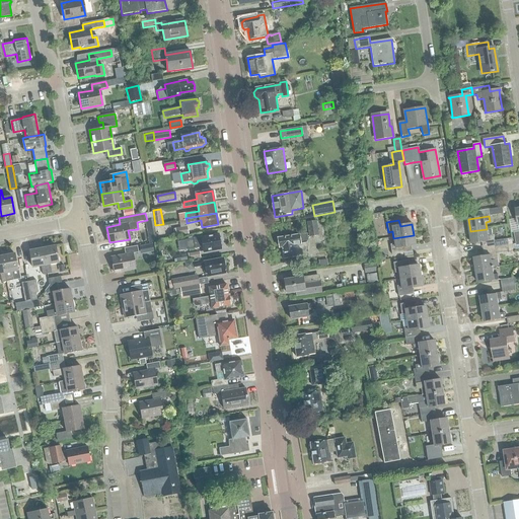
[(306,222),(309,237),(318,235),(316,221),(306,222)]
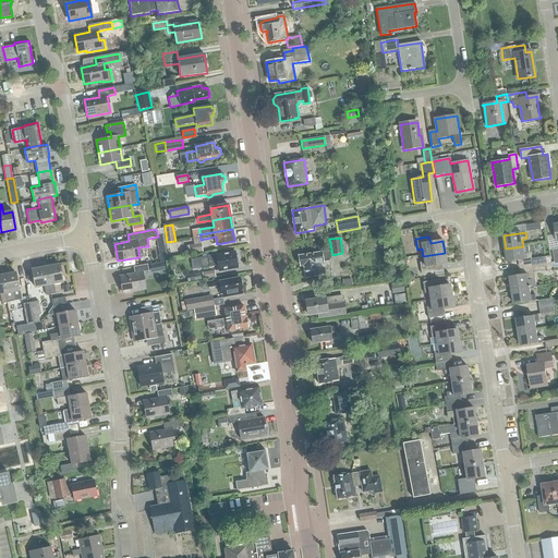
[(203,252),(201,243),(189,246),(190,254),(203,252)]
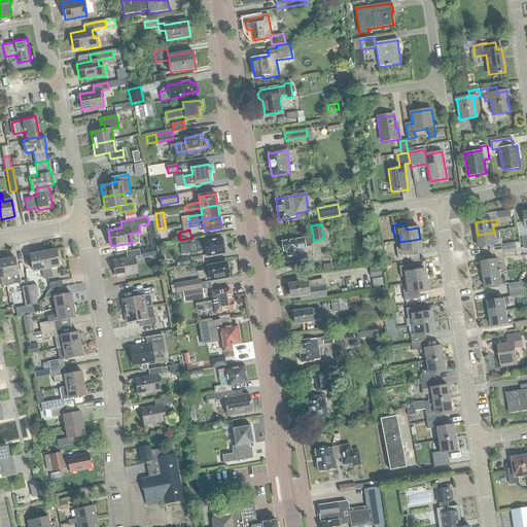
[(494,233),(478,235),(480,248),(496,245),(497,252),(503,251),(516,249),(517,249),(516,243),(501,245),(499,233),(495,234),(494,233)]
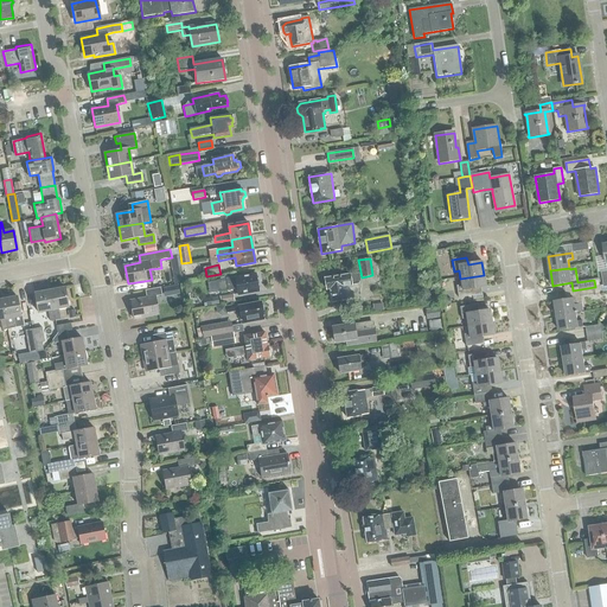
[(327,289),(330,289),(332,301),(362,298),(359,285),(351,286),(351,282),(359,281),(358,274),(325,279),(327,289)]
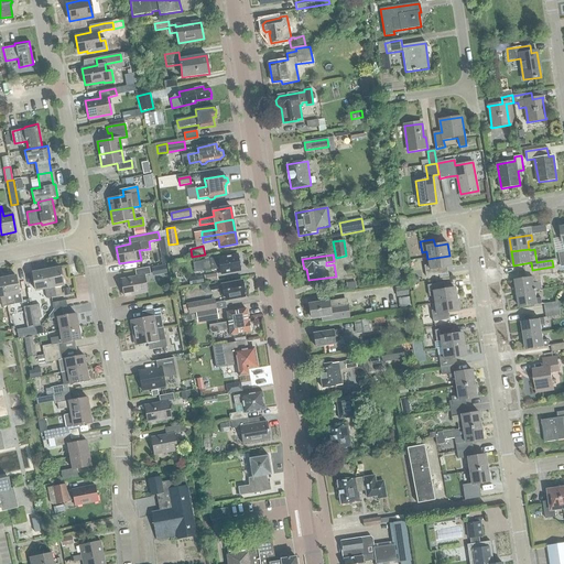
[(240,269),(241,268),(240,262),(239,261),(238,256),(221,259),(221,258),(196,262),(198,273),(219,269),(220,274),(240,271),(240,269)]
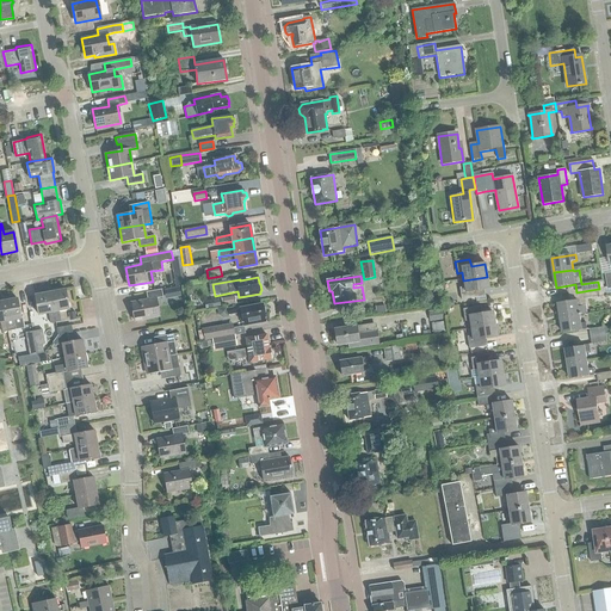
[(487,277),(463,281),(464,288),(460,289),(462,301),(486,296),(485,290),(489,289),(487,277)]
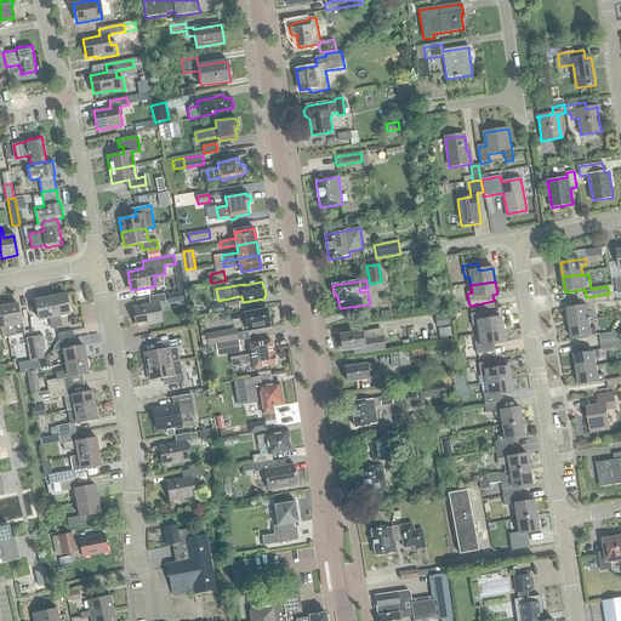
[(50,298),(56,329),(62,328),(60,317),(69,314),(66,295),(50,298)]
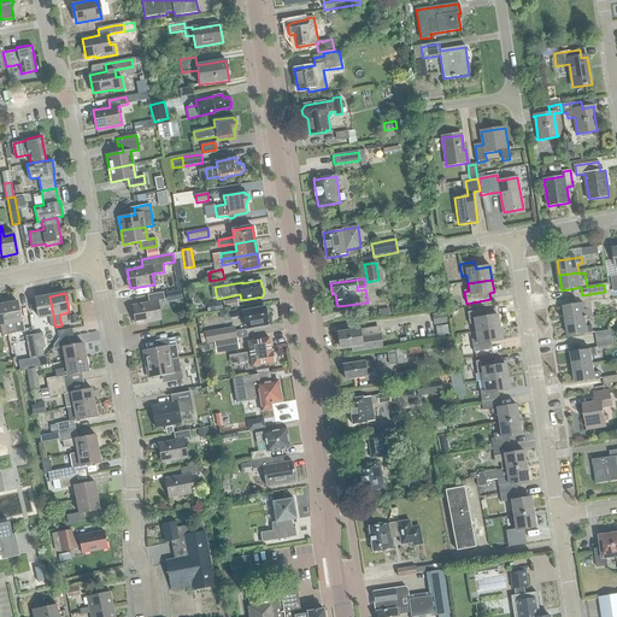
[(133,306),(136,324),(162,319),(158,301),(164,300),(163,293),(147,295),(148,303),(133,306)]
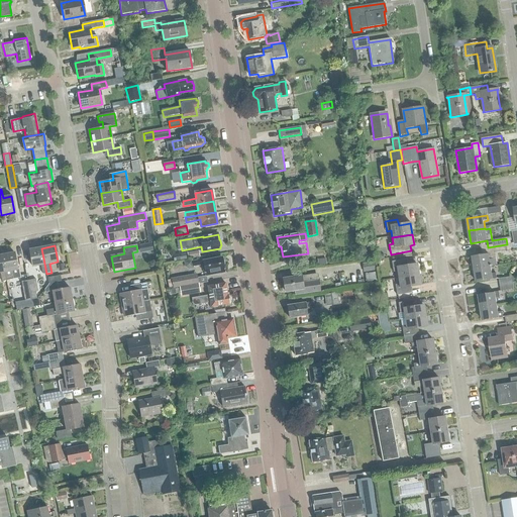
[(28,250),(32,267),(40,266),(42,274),(46,274),(41,248),(28,250)]
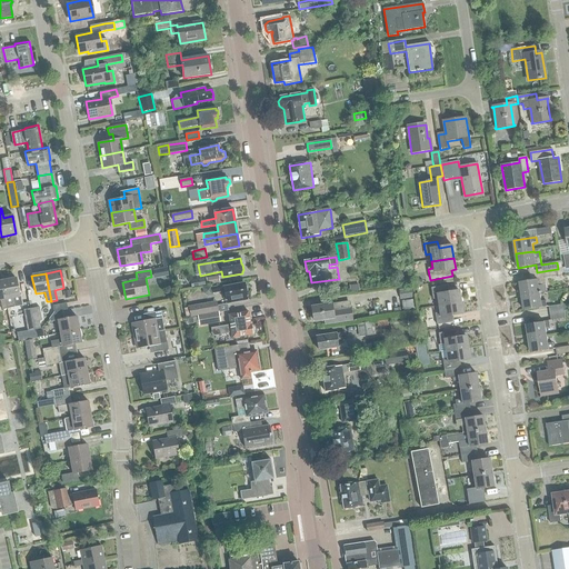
[(206,279),(207,286),(219,283),(218,277),(206,279)]
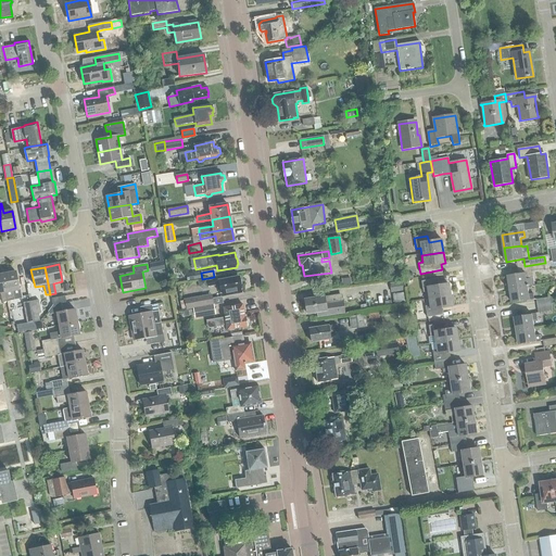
[(22,299),(21,289),(20,289),(19,289),(15,273),(1,275),(7,302),(22,299)]
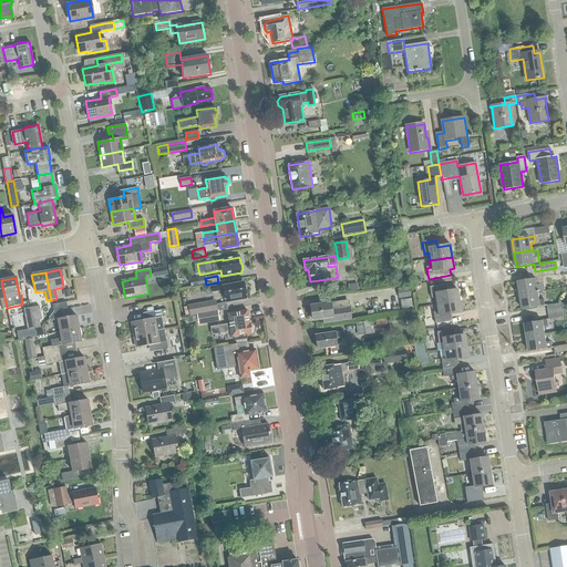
[(204,278),(189,280),(191,287),(205,285),(204,278)]
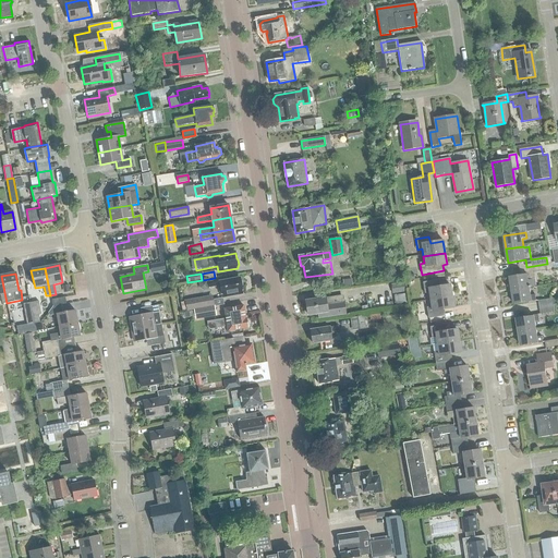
[(521,276),(510,278),(512,291),(530,288),(535,287),(534,276),(528,276),(528,275),(521,276)]
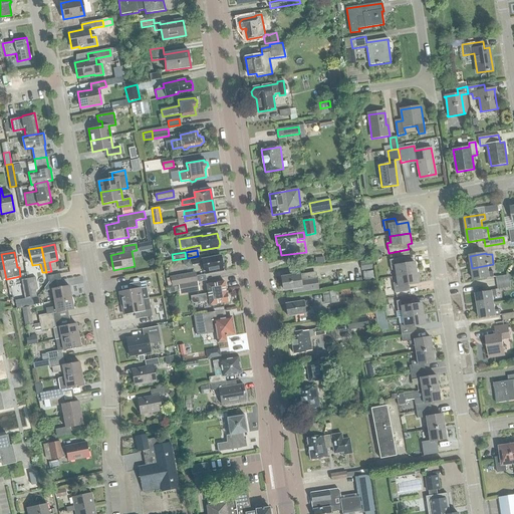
[(191,260),(191,258),(183,260),(184,265),(187,268),(192,267),(192,265),(203,263),(204,268),(202,269),(203,272),(205,273),(205,275),(223,271),(222,264),(223,263),(222,260),(221,259),(221,257),(203,260),(203,258),(191,260)]
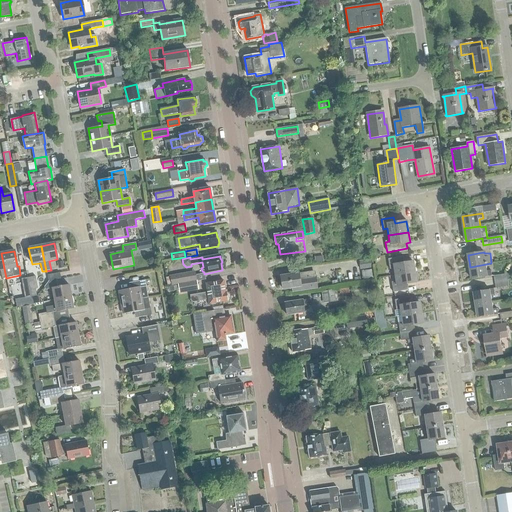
[(394,269),(395,275),(414,272),(413,262),(401,264),(400,258),(388,260),(389,270),(394,269)]
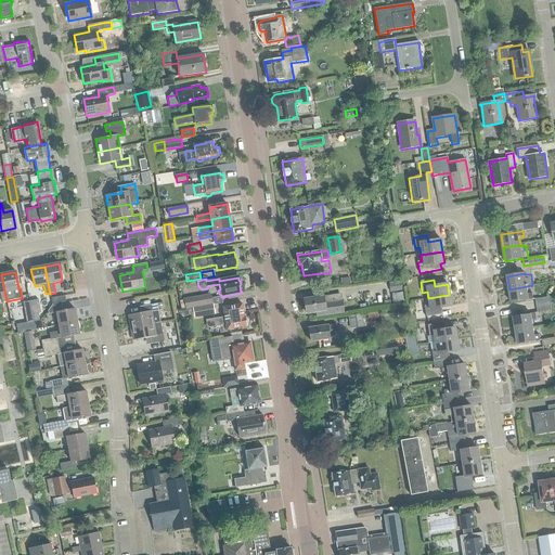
[(402,281),(389,283),(390,293),(403,291),(402,281)]
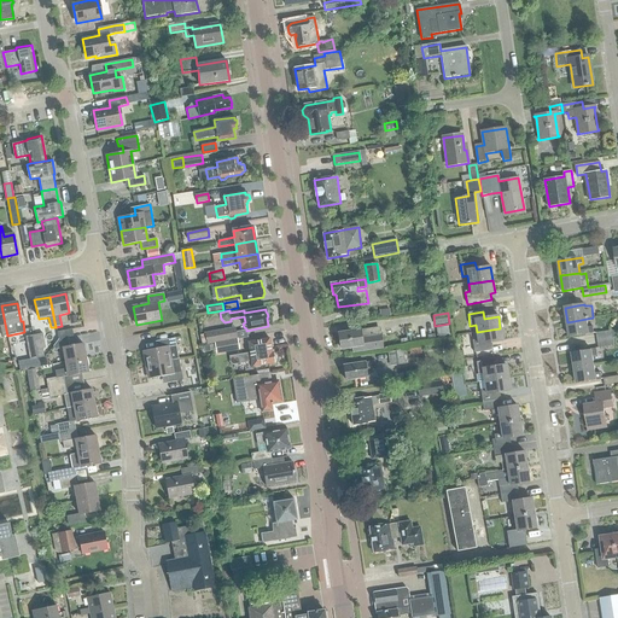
[(587,319),(567,322),(570,337),(594,333),(593,327),(588,327),(587,319)]
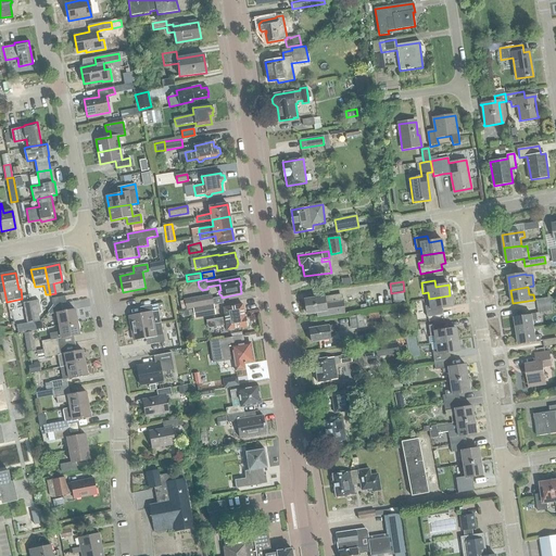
[(307,314),(317,313),(318,317),(344,313),(342,303),(341,295),(323,299),(323,298),(305,301),(307,314)]
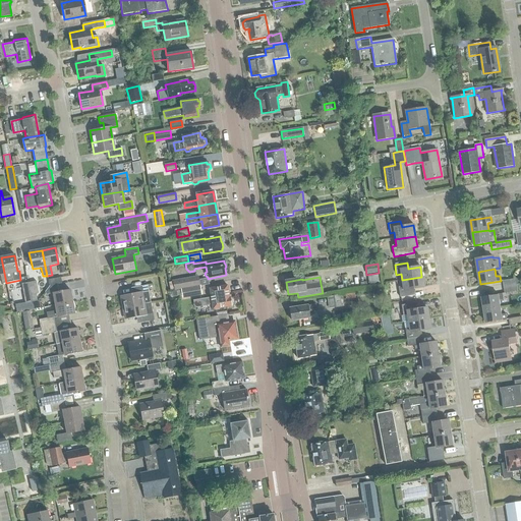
[(421,277),(402,280),(403,287),(399,288),(400,298),(413,296),(412,291),(423,289),(421,277)]
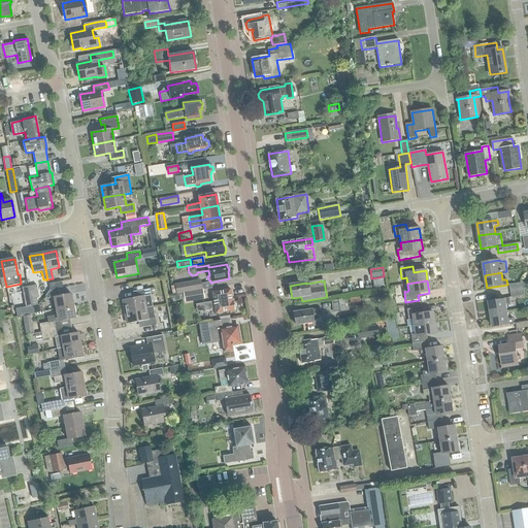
[(50,290),(51,290),(58,288),(62,288),(61,282),(48,284),(50,290)]
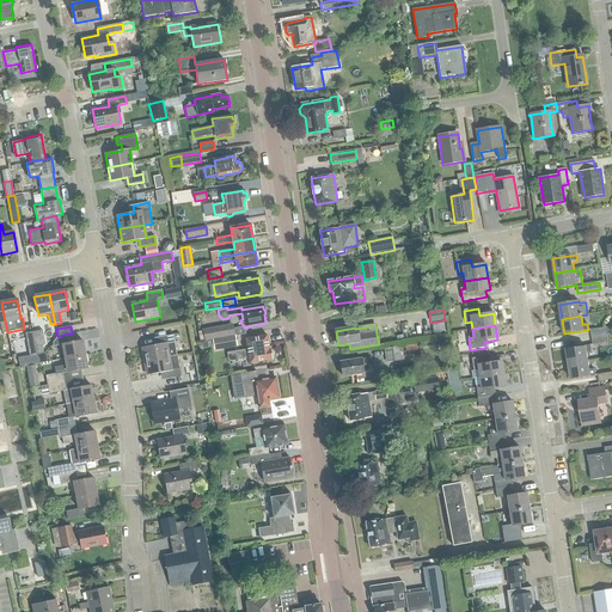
[(233,329),(224,331),(224,326),(203,330),(204,341),(234,336),(233,329)]
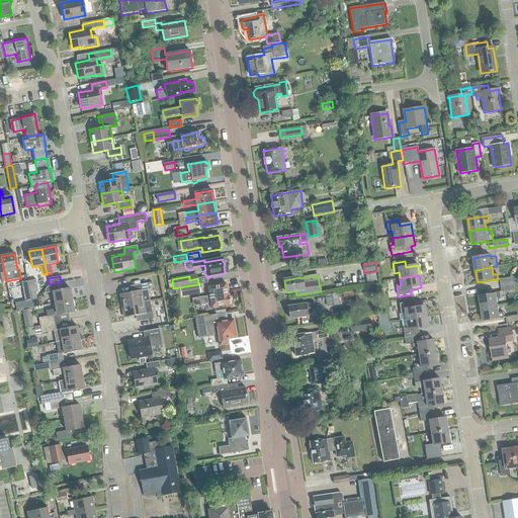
[(514,283),(513,277),(500,279),(501,286),(514,283)]
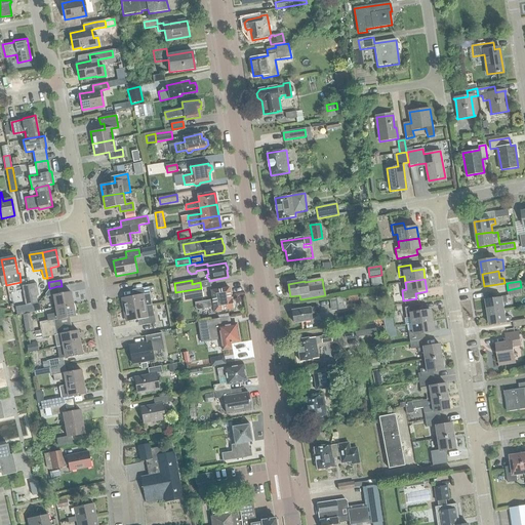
[(38,296),(36,284),(28,285),(32,305),(37,304),(36,296),(38,296)]
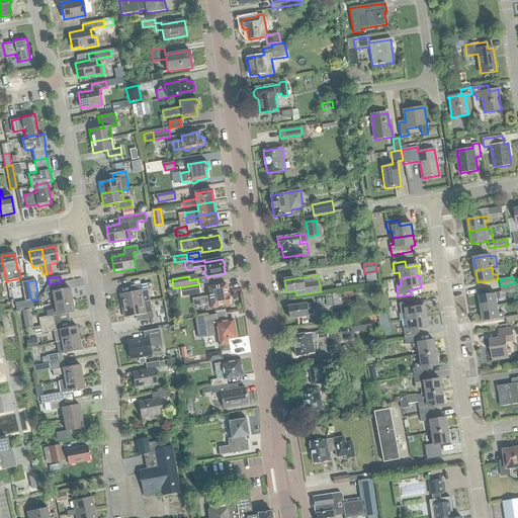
[(27,281),(21,282),(25,303),(31,300),(27,281)]
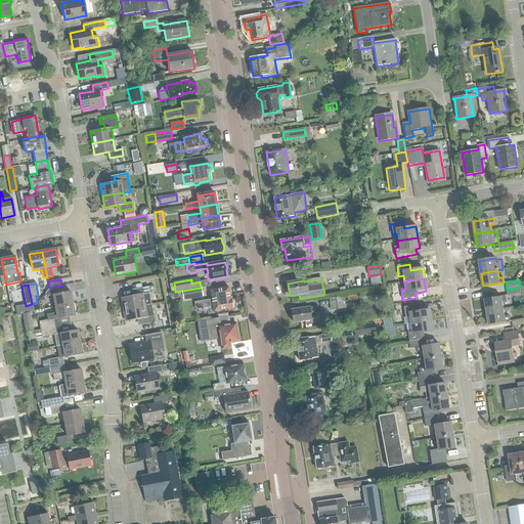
[(53,296),(55,307),(73,304),(71,293),(58,295),(57,286),(50,288),(45,294),(46,297),(53,296)]
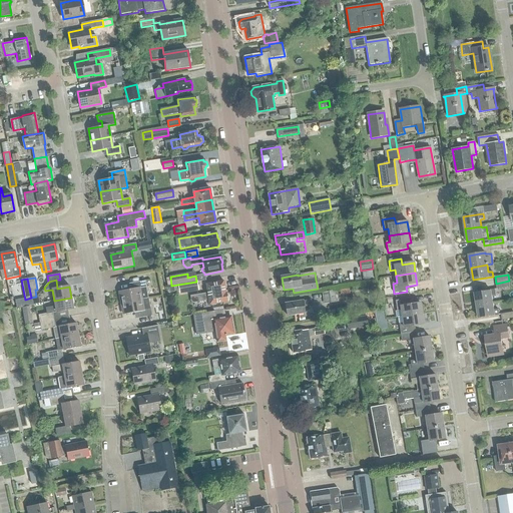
[(119,292),(121,303),(141,300),(148,298),(144,281),(131,284),(133,289),(119,292)]
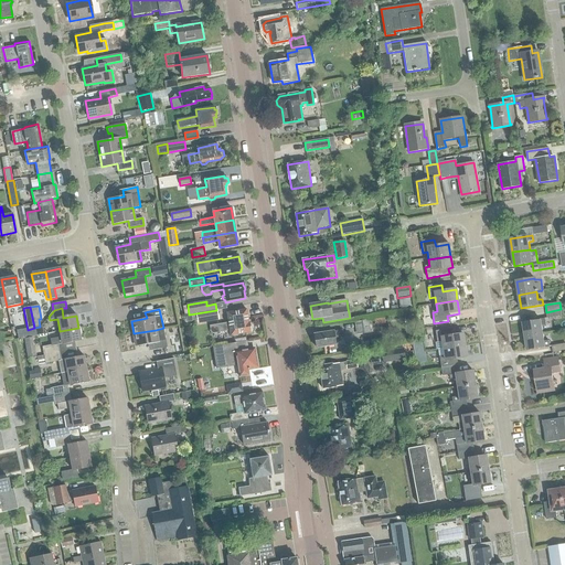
[(561,309),(546,312),(547,319),(562,317),(561,309)]
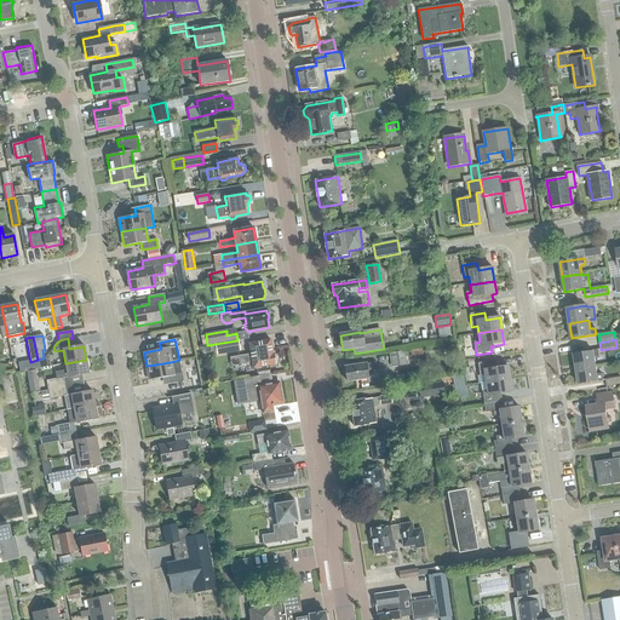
[(217,352),(239,349),(237,340),(214,345),(216,345),(217,352)]
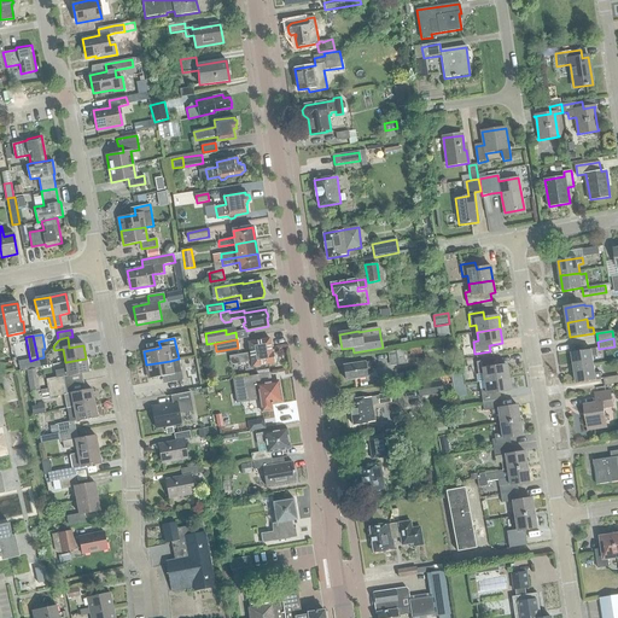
[(251,362),(252,367),(254,367),(256,368),(260,367),(260,366),(273,363),(275,360),(274,355),(272,354),(269,339),(248,343),(250,354),(238,355),(239,363),(251,362)]
